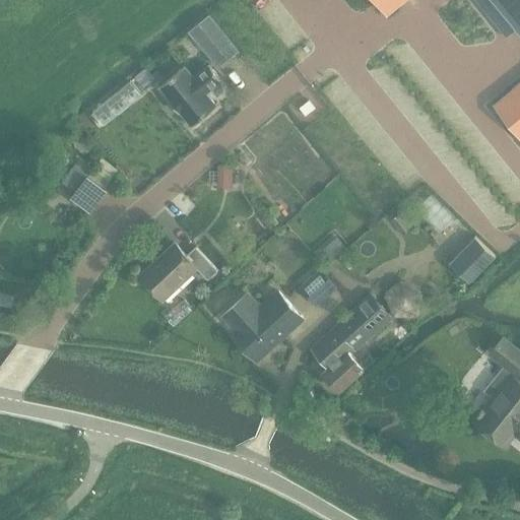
[(519,0),(375,0),(388,15),(406,0),(475,0),(506,38),(518,28),(519,30),(519,82),(494,105),(519,137),(519,0)]
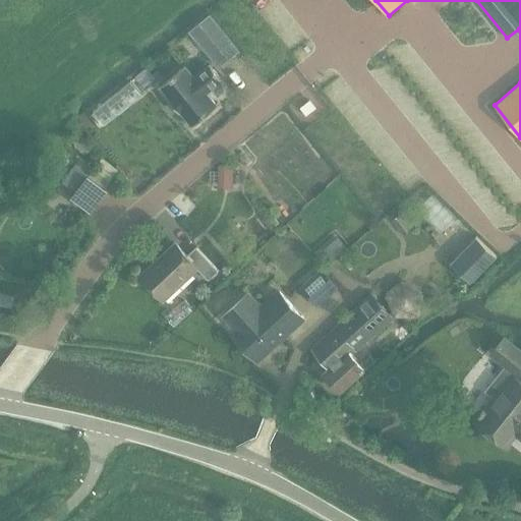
[(217,106),(207,94),(222,82),(223,81),(210,65),(209,66),(194,78),(185,68),(186,68),(185,66),(160,88),(161,89),(161,88),(172,102),(171,103),(179,113),(180,112),(191,126),(192,127),(218,107),(217,106)]
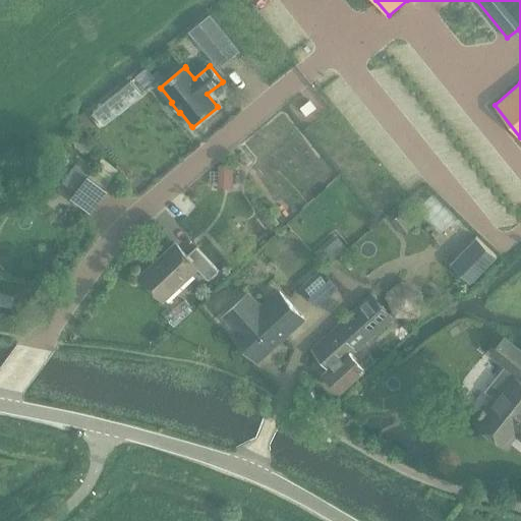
[(81,177),(72,200),(94,210),(104,186),(81,177)]
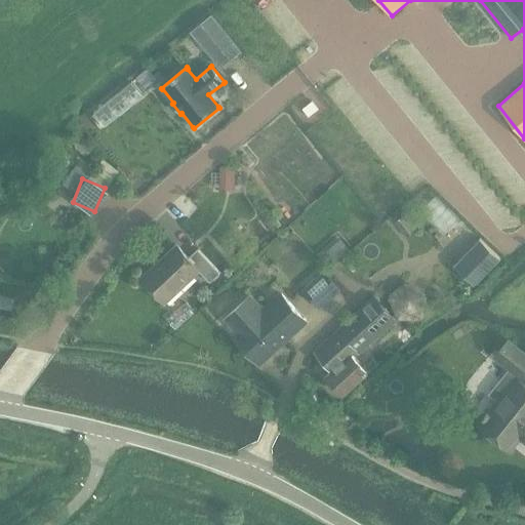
[(475,286),(500,259),(481,239),(454,267),(475,286)]
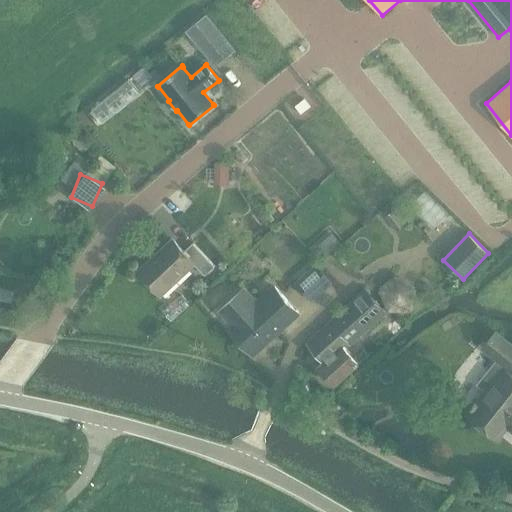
[(160,296),(194,264),(205,276),(215,266),(193,243),(184,252),(172,239),(138,272),(160,296)]
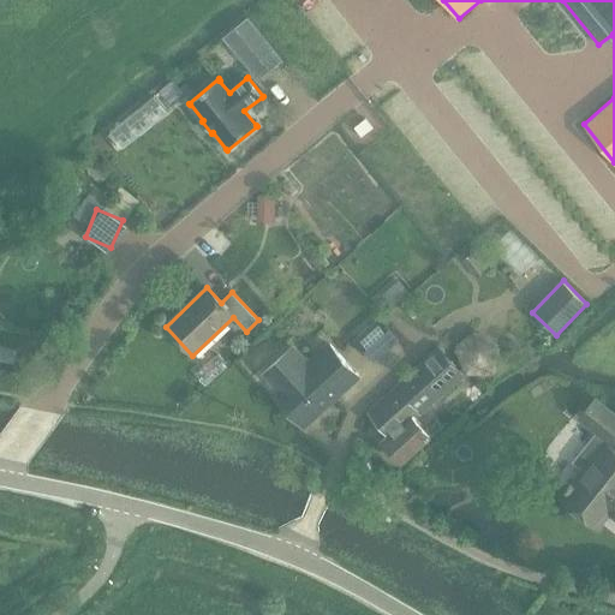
[(380,317),(354,340),(374,362),(398,340),(380,317)]
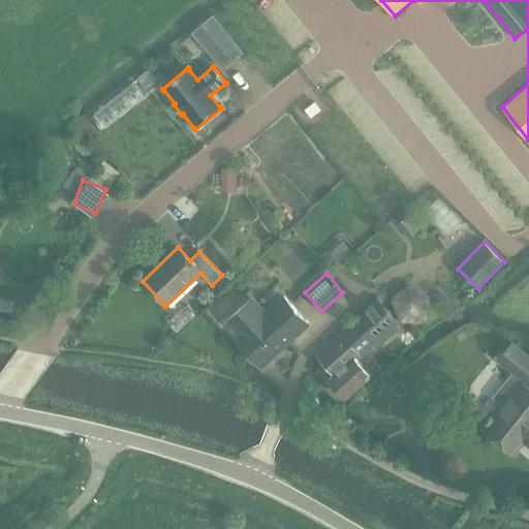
[(398,286),(395,312),(427,316),(430,289),(398,286)]
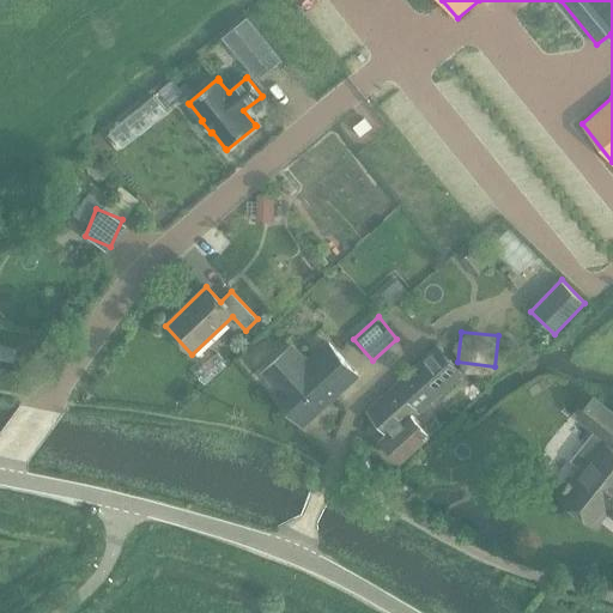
[(302,425),(358,375),(329,344),(307,363),(291,345),(262,371),(279,388),(273,394),(302,425)]
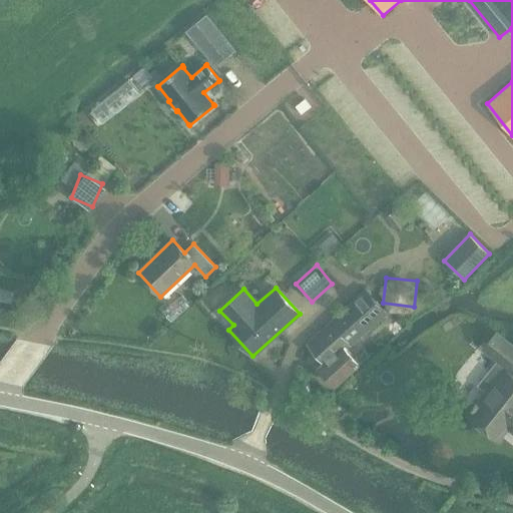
[(362,295),(308,343),(325,363),(319,368),(335,386),(358,366),(343,348),(347,344),(349,343),(351,346),(352,347),(356,343),(383,318),(387,314),(367,291),(367,290),(365,292),(362,295)]
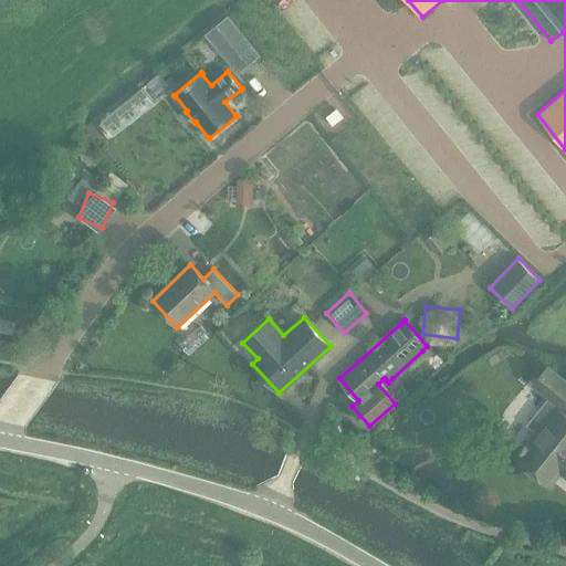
[(565,383),(547,368),(533,386),(559,407),(516,460),(549,485),(561,472),(565,475),(565,383)]
